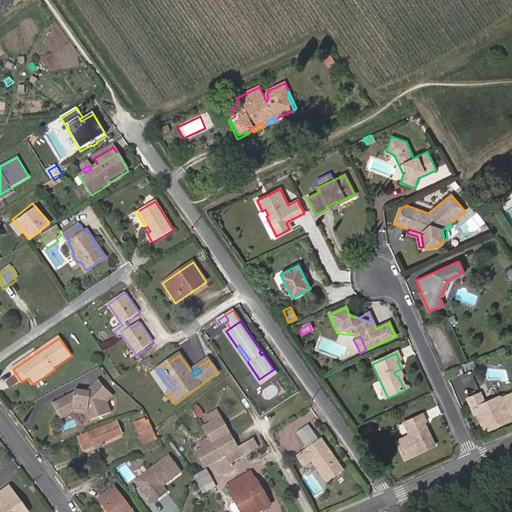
[(261,381),(275,371),(274,369),(259,379),(261,381)]
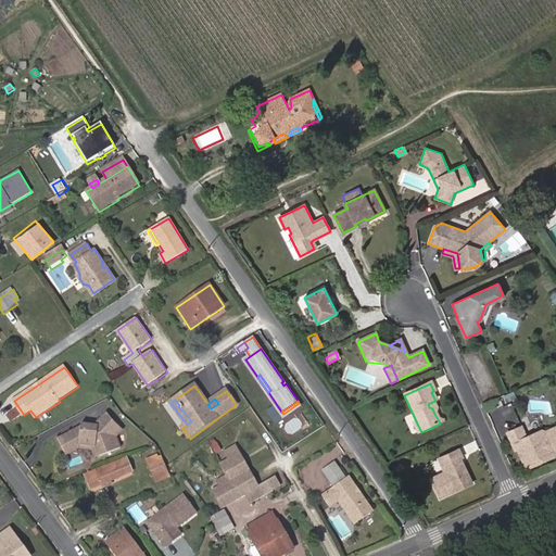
[(514,404),(504,409),(512,425),(521,420),(514,404)]
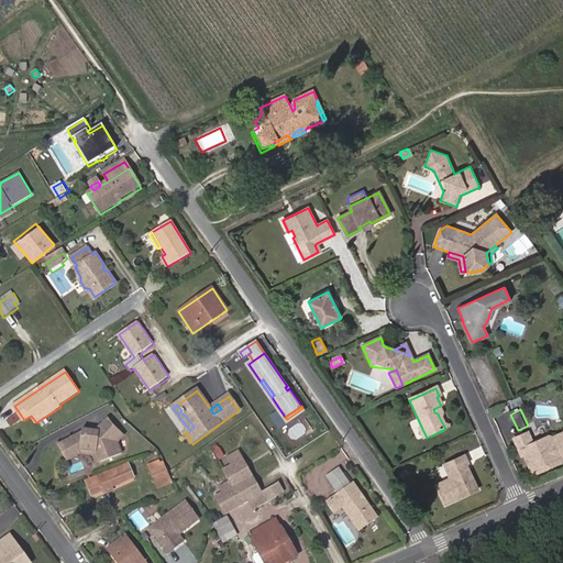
[(101,430),(100,437),(106,437),(125,435),(110,418),(99,429),(101,430)]
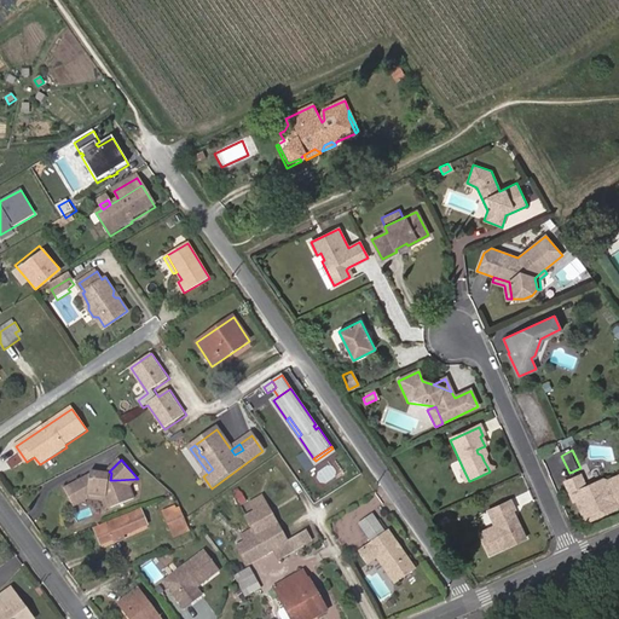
[(92,475),(65,490),(75,507),(88,499),(90,495),(106,497),(111,509),(136,499),(132,487),(138,479),(116,480),(110,480),(111,473),(109,472),(92,470),(92,475)]
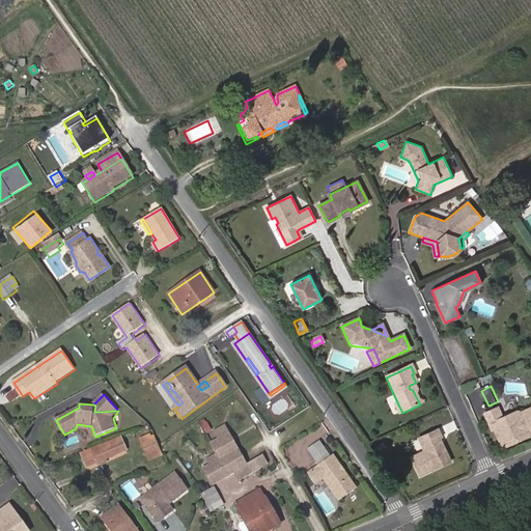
[(498,408),(484,414),(492,429),(494,428),(501,444),(504,446),(529,436),(530,431),(530,430),(530,407),(521,412),(518,411),(502,417),(498,408)]
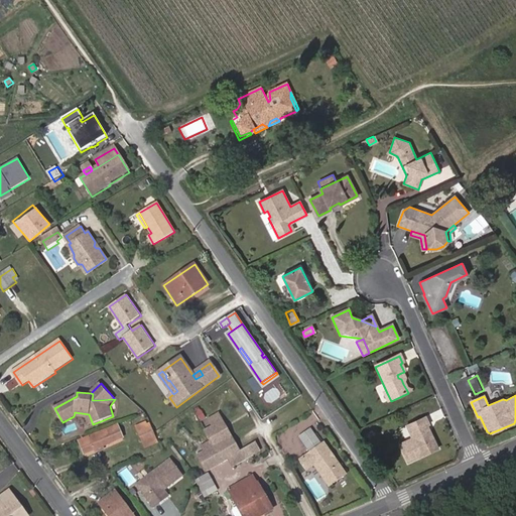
[(75,412),(74,416),(87,418),(89,425),(93,424),(89,414),(75,412)]
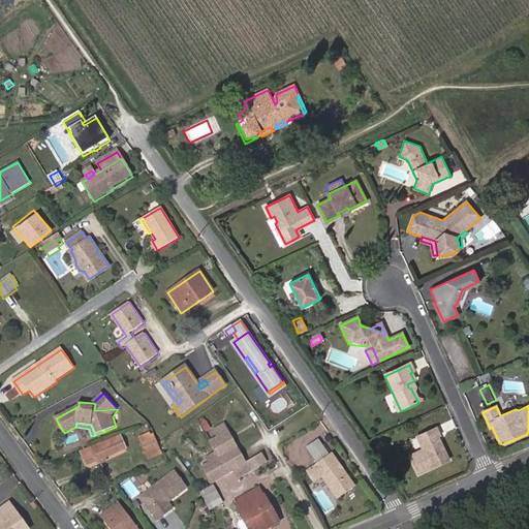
[(228,431),(224,424),(215,428),(219,436),(228,431)]
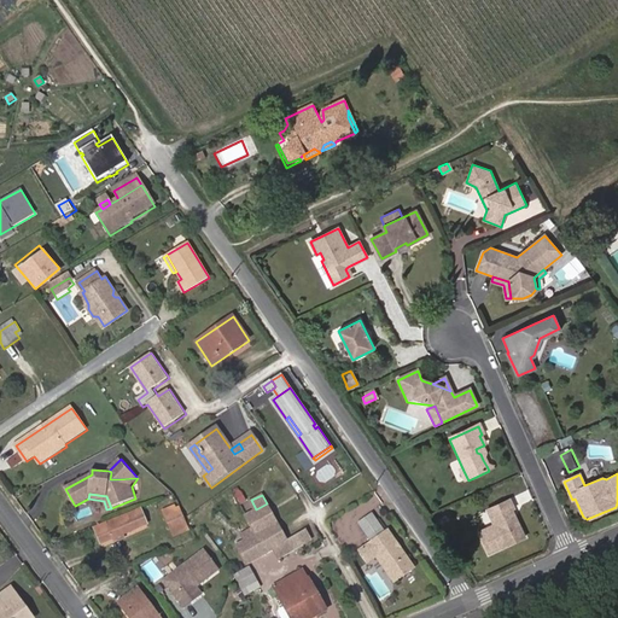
[(491,528),(476,535),(485,557),(525,538),(517,520),(513,520),(509,512),(512,511),(514,509),(511,500),(484,512),(491,528)]
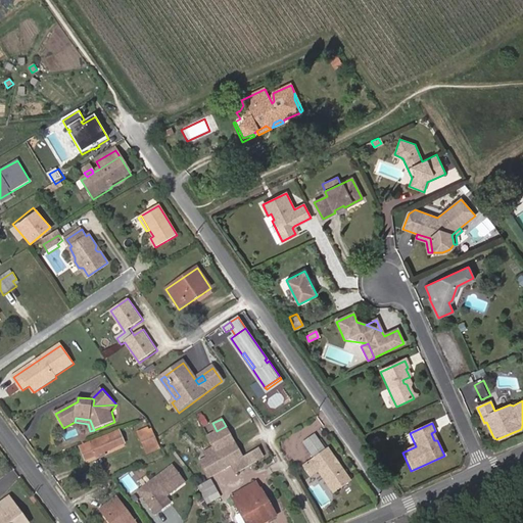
[(243,459),(226,426),(217,431),(207,436),(214,447),(217,454),(201,463),(209,478),(232,466),(236,473),(255,462),(251,454),(243,459)]
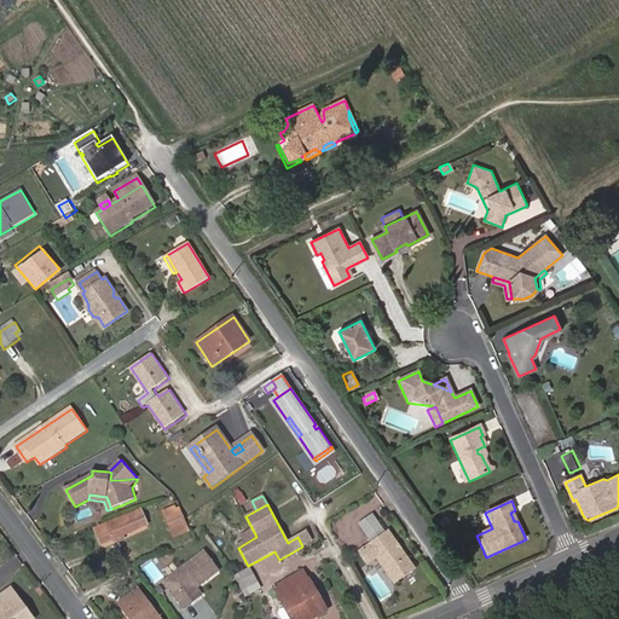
[(165,513),(175,537),(190,531),(179,510),(177,512),(175,508),(165,513)]
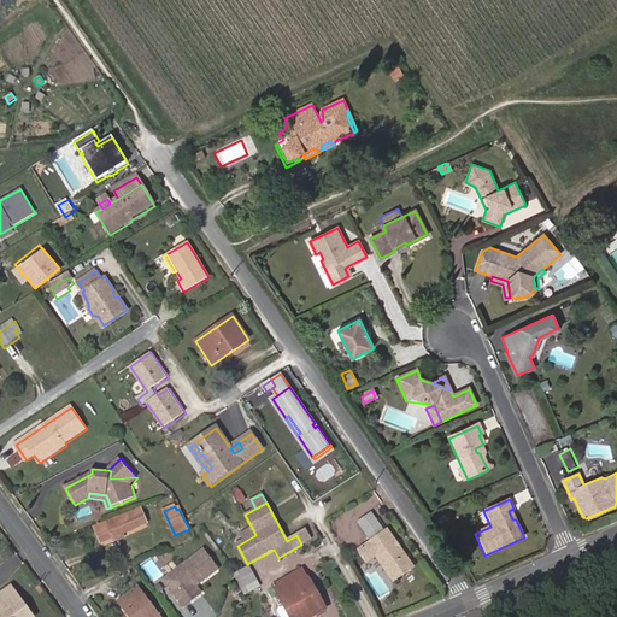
[(141,509),(94,527),(101,544),(147,524),(141,509)]
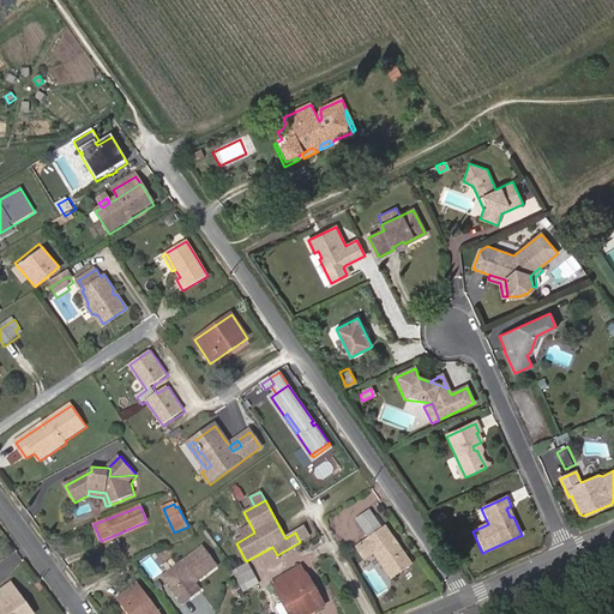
[(367,541),(375,553),(393,579),(414,565),(401,545),(396,545),(393,540),(396,539),(387,527),(385,530),(371,510),(357,519),(371,540),(367,541)]
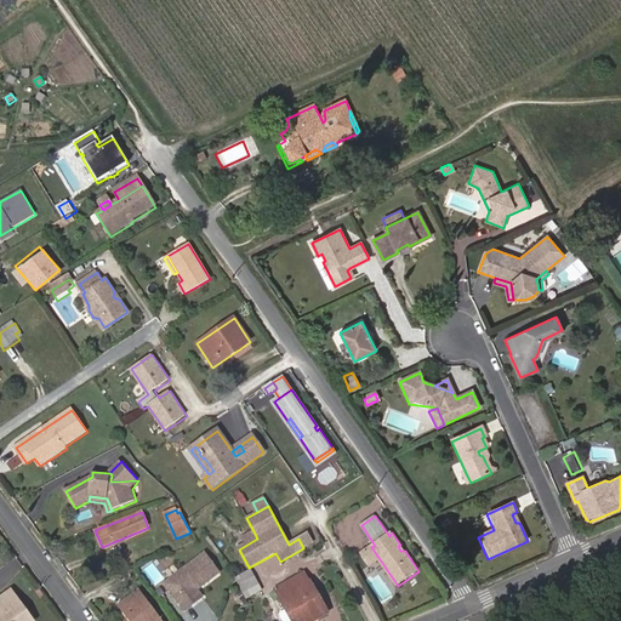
[(448,522),(443,525),(448,533),(453,529),(448,522)]
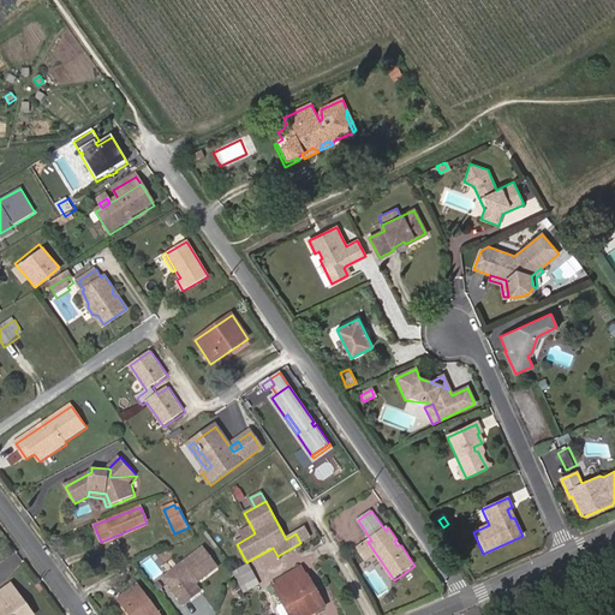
[(233,537),(237,544),(255,533),(251,526),(233,537)]
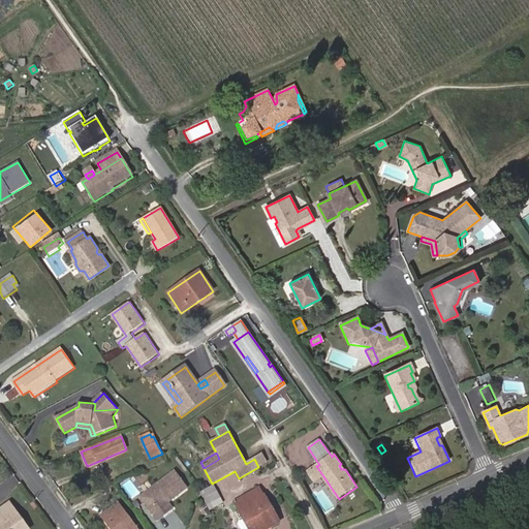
[(261,455),(254,459),(258,467),(267,462),(266,461),(261,455)]
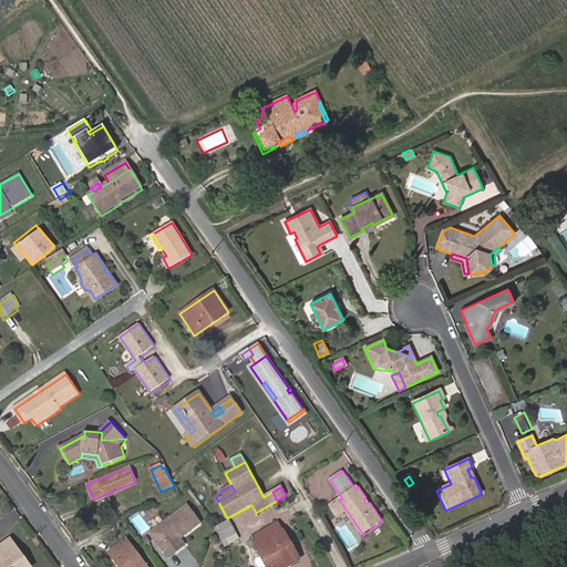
[(339,517),(347,511),(339,500),(331,505),(339,517)]
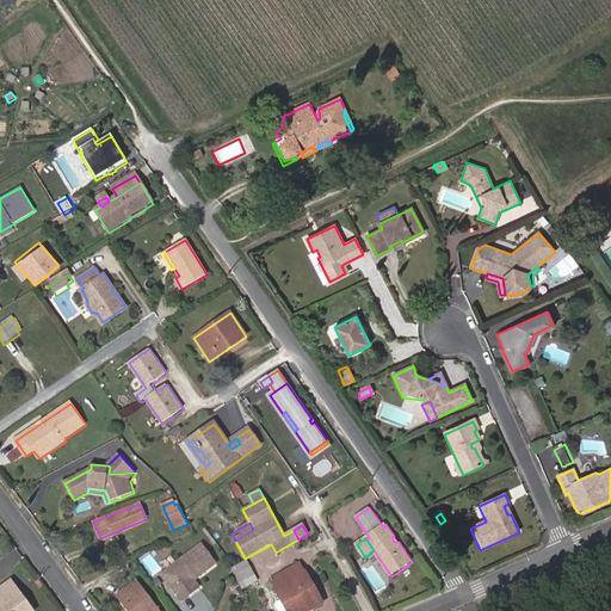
[(183,602),(191,596),(186,590),(195,582),(193,581),(216,565),(202,545),(162,575),(183,602)]
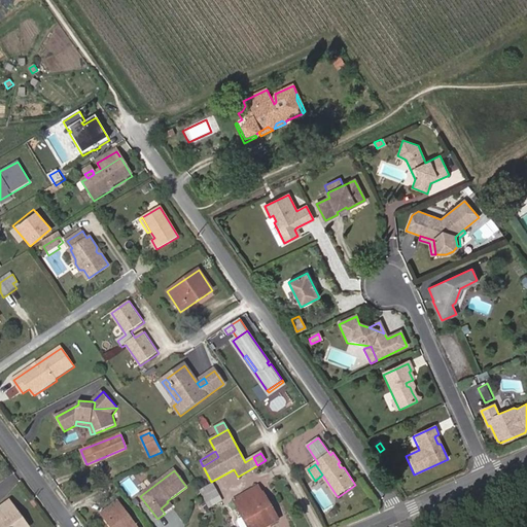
[(212,486),(199,493),(209,512),(222,504),(212,486)]
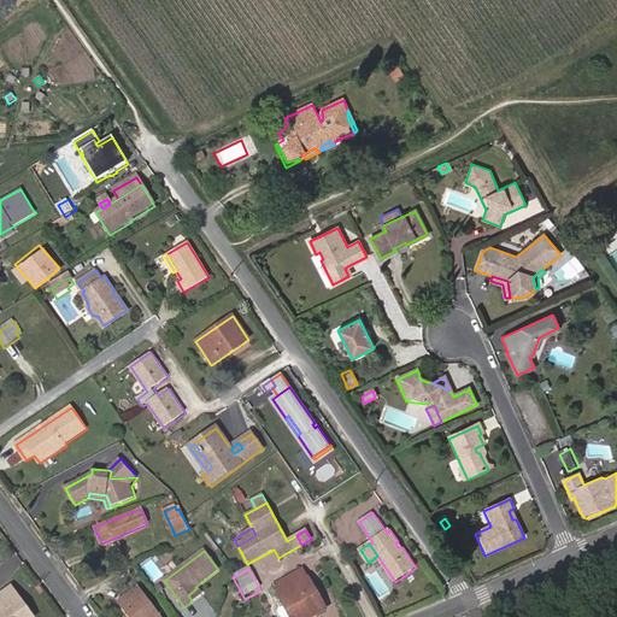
[(313,616),(325,610),(303,570),(274,587),(286,607),(292,616),(313,616)]
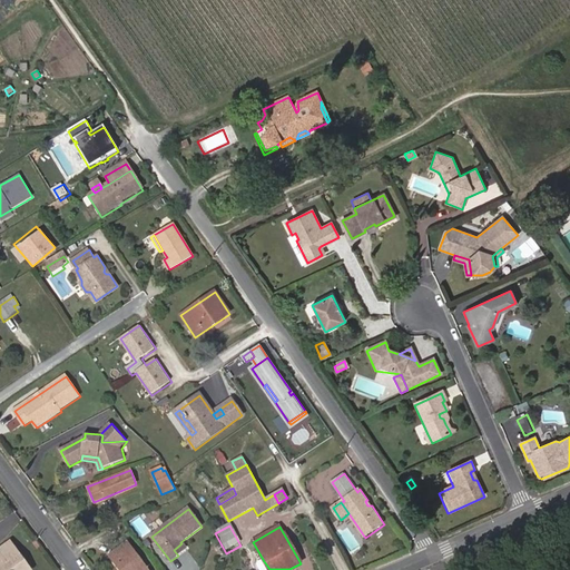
[(25,569),(29,567),(11,542),(0,550),(0,569),(25,569)]
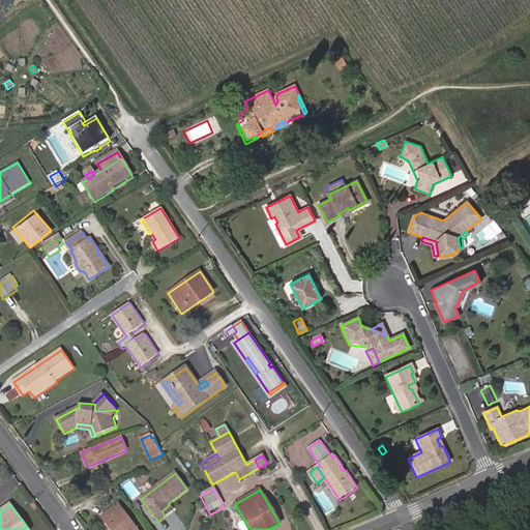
[(137,529),(118,505),(101,518),(111,529),(137,529)]
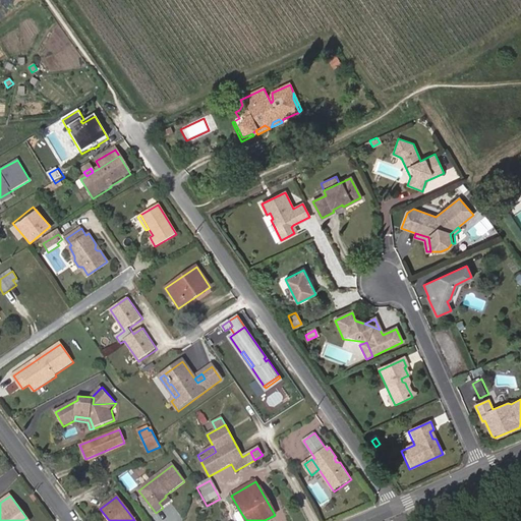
[(170,503),(166,497),(159,503),(163,508),(170,503)]
